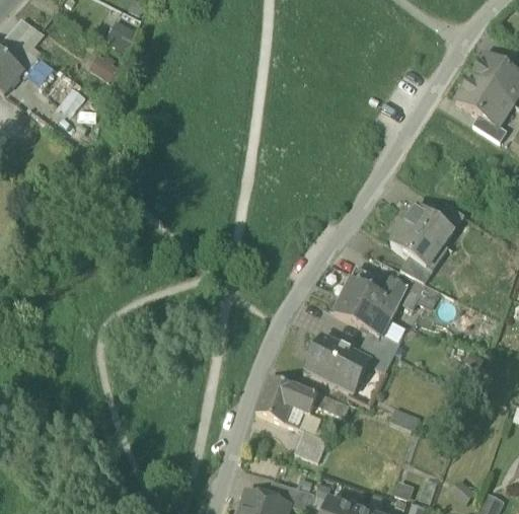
[(0,43),(0,50),(14,62),(26,47),(40,31),(20,19),(0,43)]
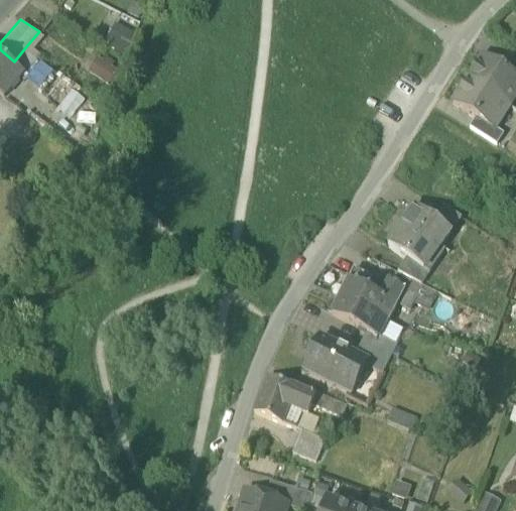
[(115,19),(104,40),(127,51),(138,30),(115,19)]
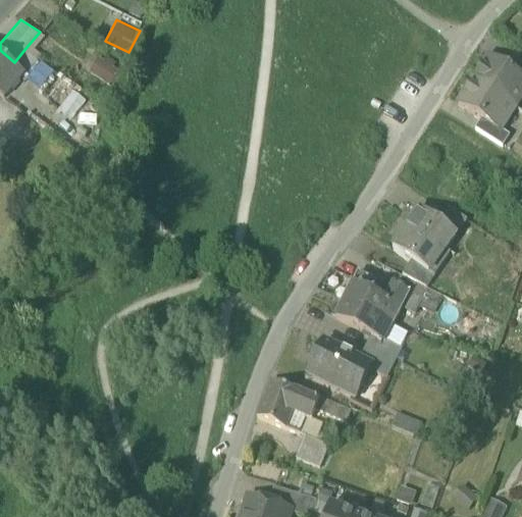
[(0,92),(4,96),(24,71),(37,56),(27,47),(14,62),(0,50),(0,92)]
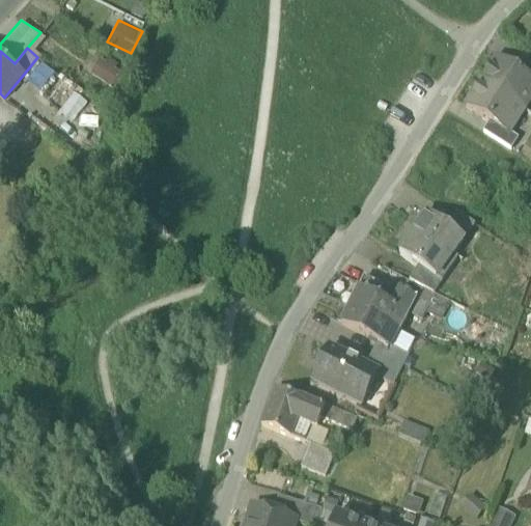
[(102,53),(91,70),(117,85),(127,68),(102,53)]
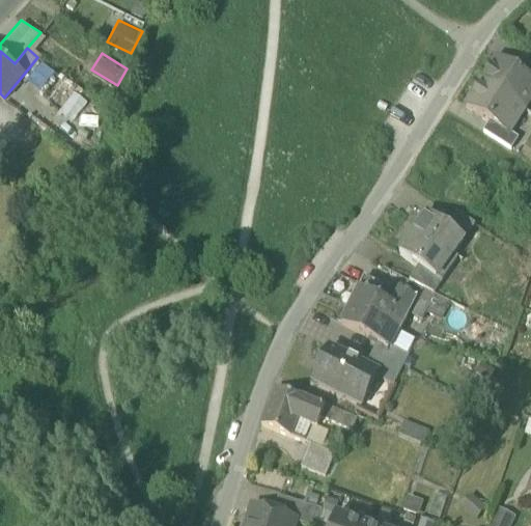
[(530,56),(529,55),(520,71),(530,77),(530,56)]
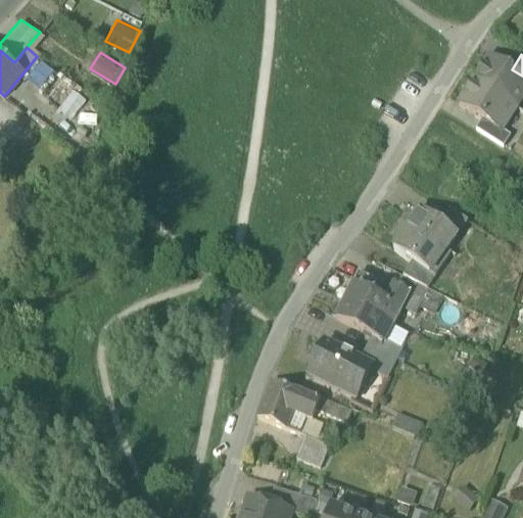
[(489,55),(474,79),(516,104),(522,92),(522,76),(512,69),(489,55)]
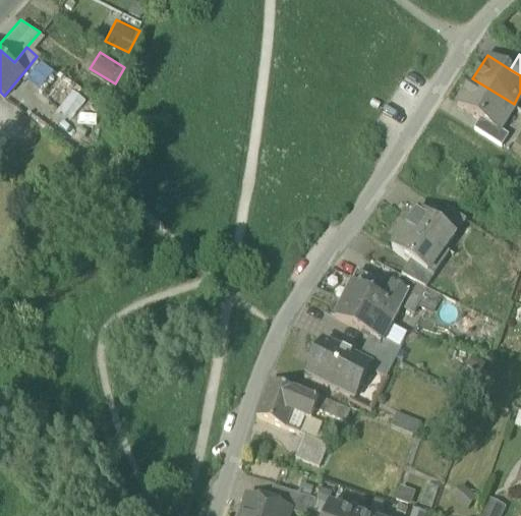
[(500,126),(514,104),(472,78),(457,102),(480,116),(499,127),(500,126)]
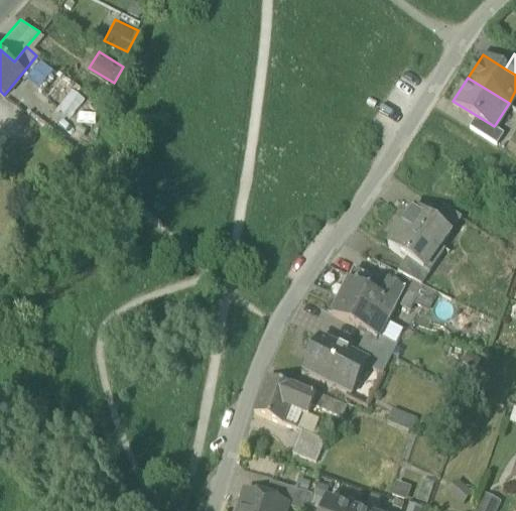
[(470,125),(497,142),(504,131),(495,125),(494,126),(476,115),(470,125)]
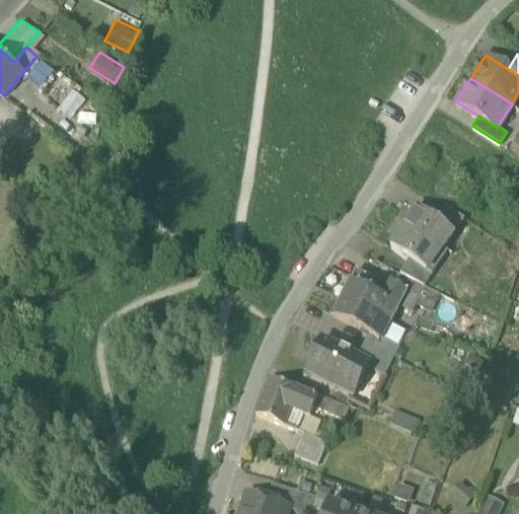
[(436,220),(453,232),(463,217),(445,205),(436,220)]
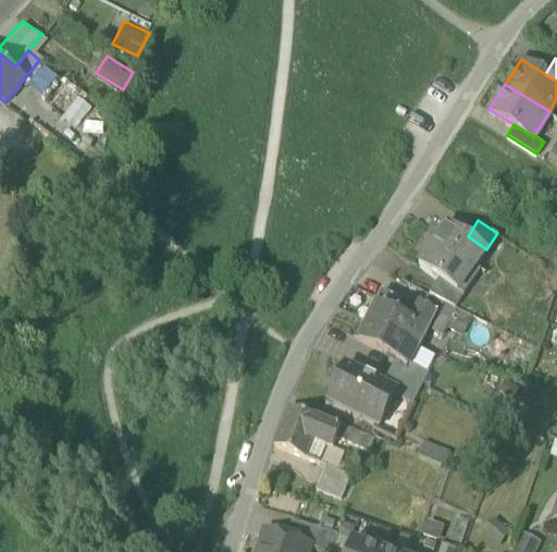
[(440,278),(457,290),(458,289),(486,249),(468,236),(448,222),(419,262),(440,278)]
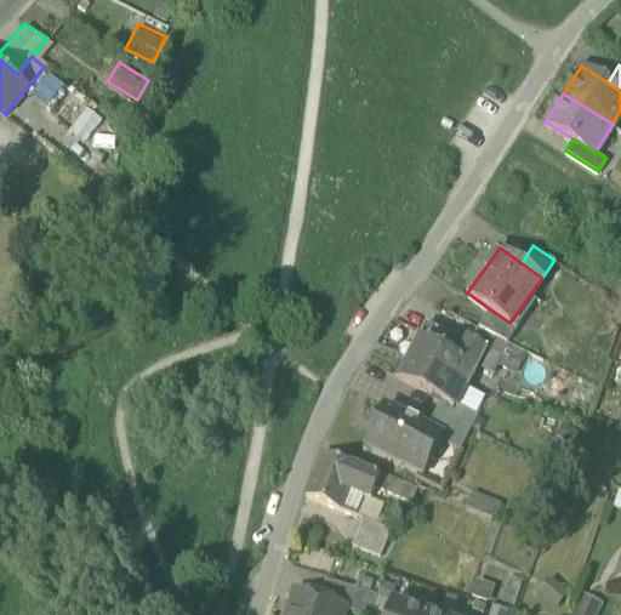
[(486,330),(507,341),(518,326),(511,322),(510,323),(490,309),(479,326),(486,330)]
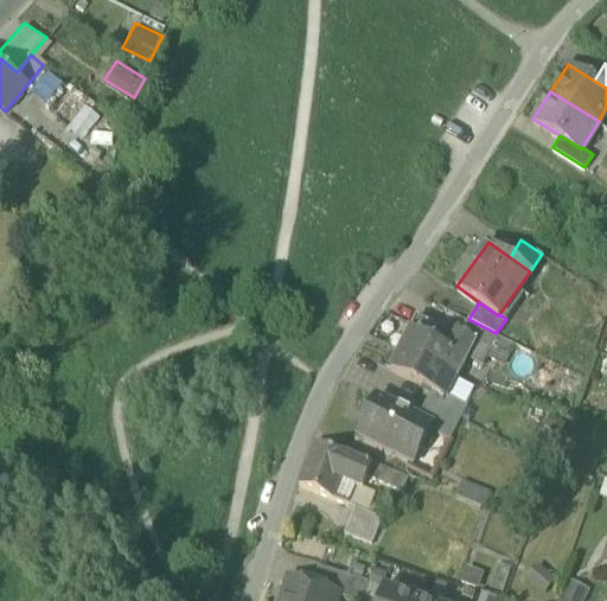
[(401,347),(432,363),(441,344),(432,339),(439,323),(417,313),(401,347)]
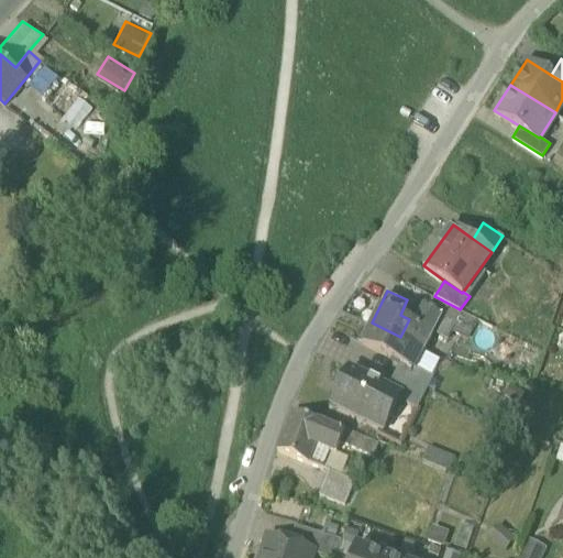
[(441,299),(434,310),(441,314),(455,321),(452,327),(467,337),(477,318),(460,309),(441,299)]
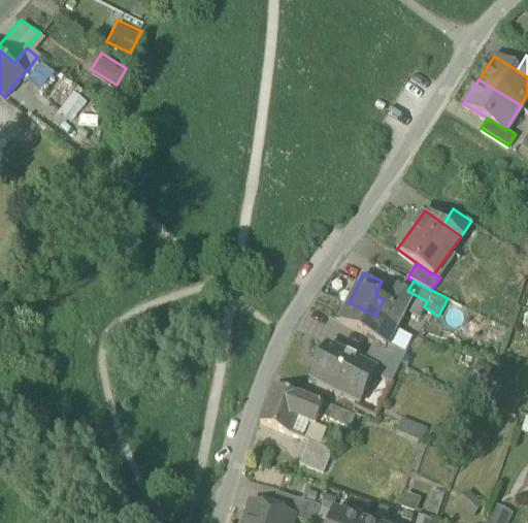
[(389,301),(384,299),(375,316),(397,327),(406,307),(414,294),(407,291),(396,286),(389,301)]
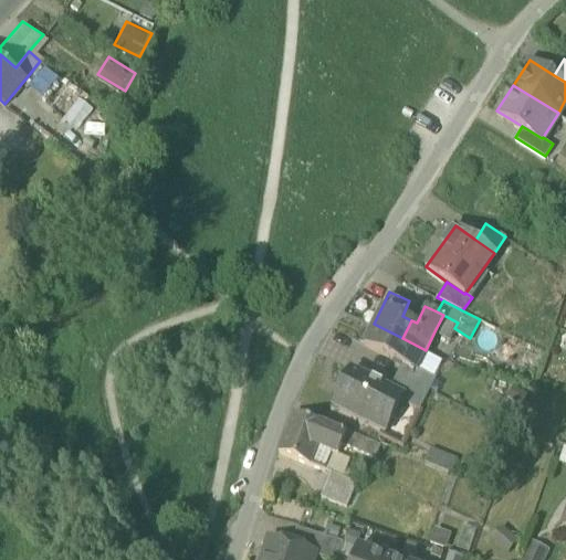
[(436,329),(450,337),(454,328),(458,323),(443,315),(436,329)]
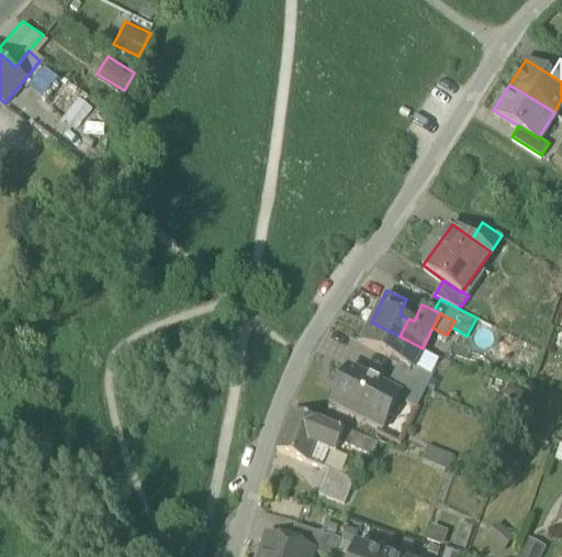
[(415,363),(423,348),(400,336),(371,322),(361,341),(400,359),(414,366),(415,363)]
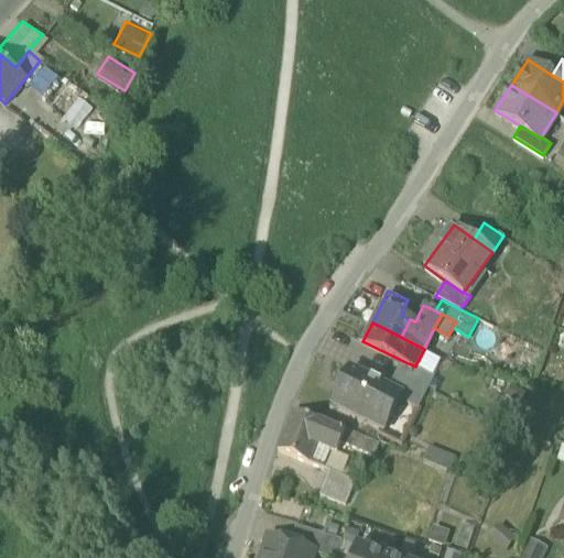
[(401,360),(396,370),(429,386),(435,372),(416,363),(415,367),(401,360)]
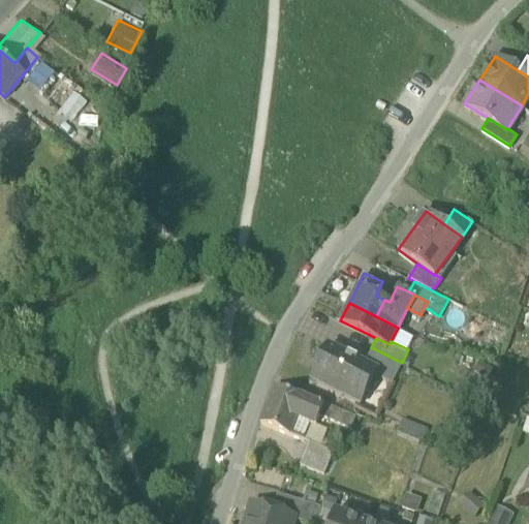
[(319,380),(352,397),(361,378),(370,382),(376,370),(378,365),(366,359),(330,341),(320,359),(329,363),(319,380)]
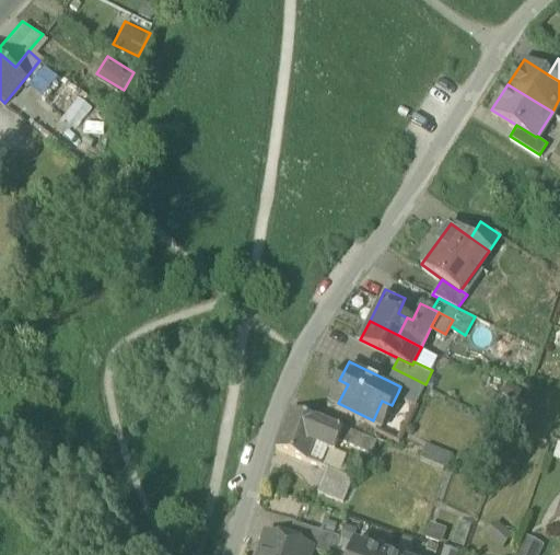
[(417,401),(426,384),(393,368),(387,380),(400,386),(398,392),(417,401)]
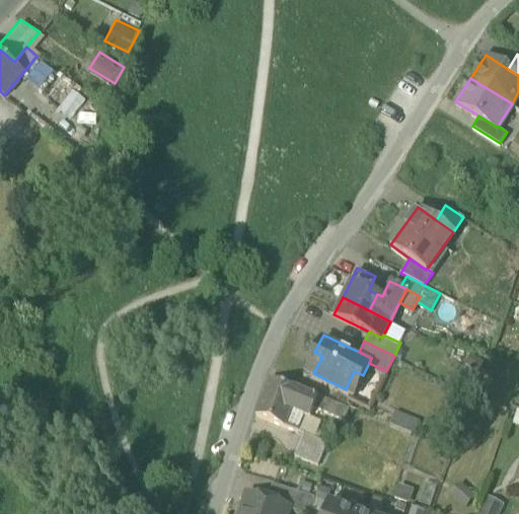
[(354,371),(346,389),(354,393),(363,375),(354,371)]
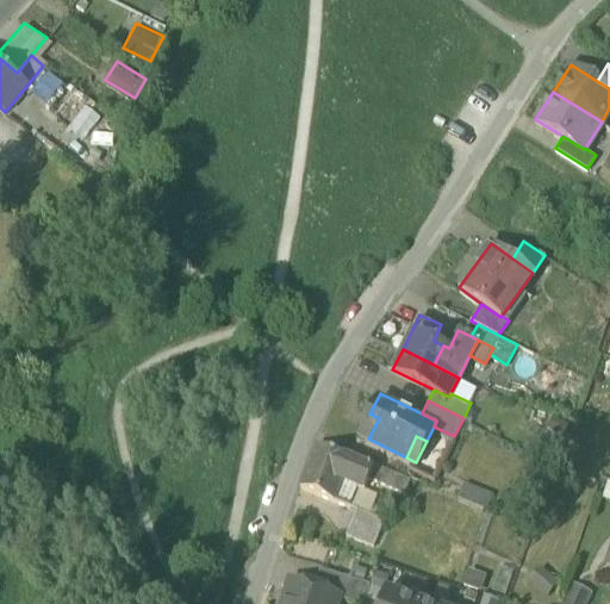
[(303,484),(349,503),(358,483),(365,486),(365,485),(363,485),(368,475),(373,466),(372,465),(321,443),(303,484)]
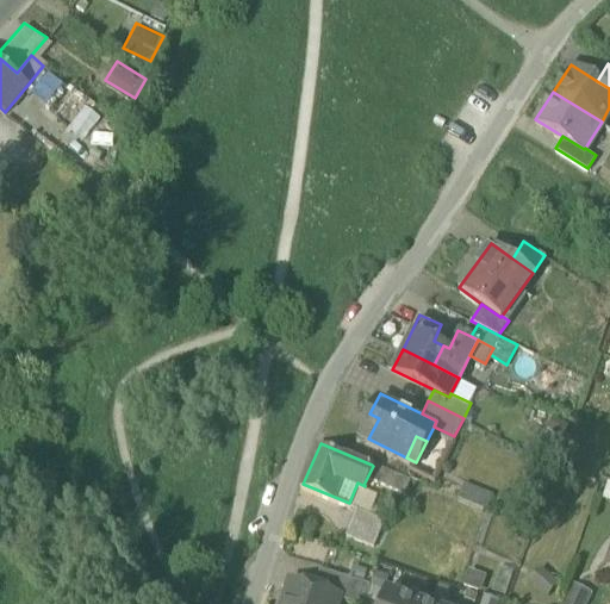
[(368,475),(405,490),(410,477),(373,462),(372,465),(373,466),(368,475)]
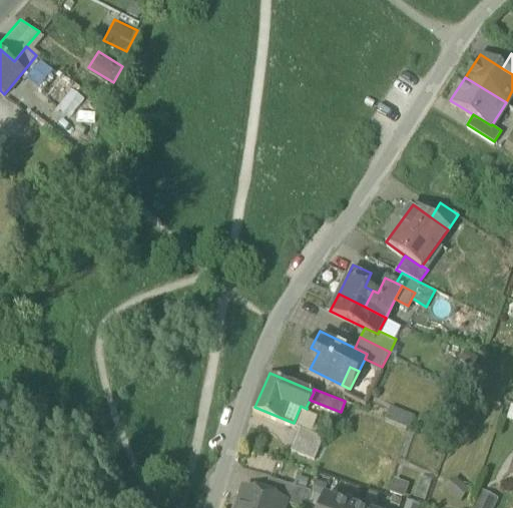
[(392,404),(388,416),(412,425),(416,413),(392,404)]
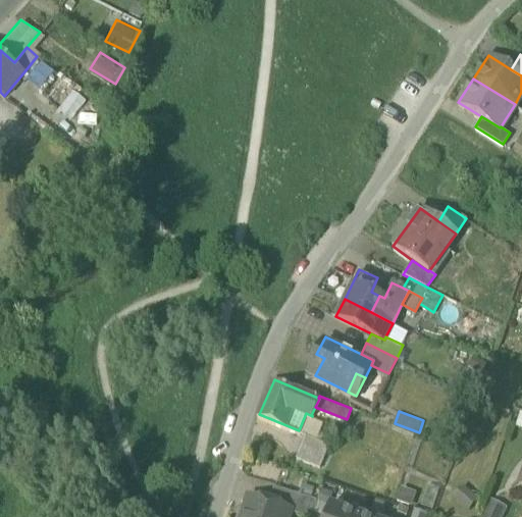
[(297,455),(319,464),(328,443),(306,433),(305,433),(297,455)]
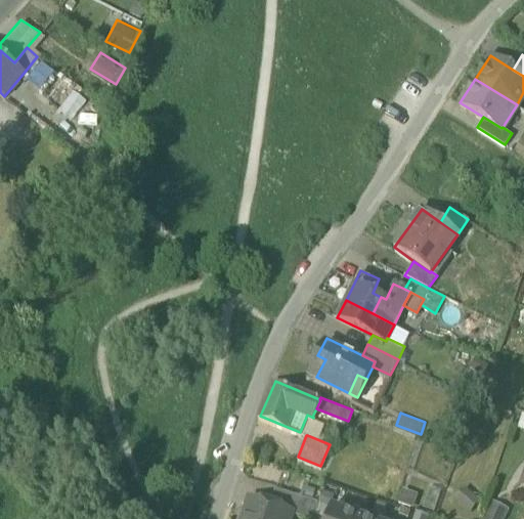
[(291,513),(311,518),(312,518),(317,501),(276,488),(270,506),(291,512),(291,513)]
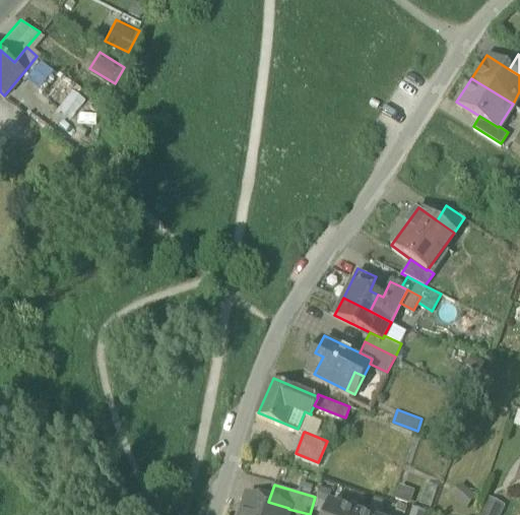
[(285,514),(288,509),(288,508),(268,502),(246,495),(246,497),(247,497),(241,514),(285,514)]
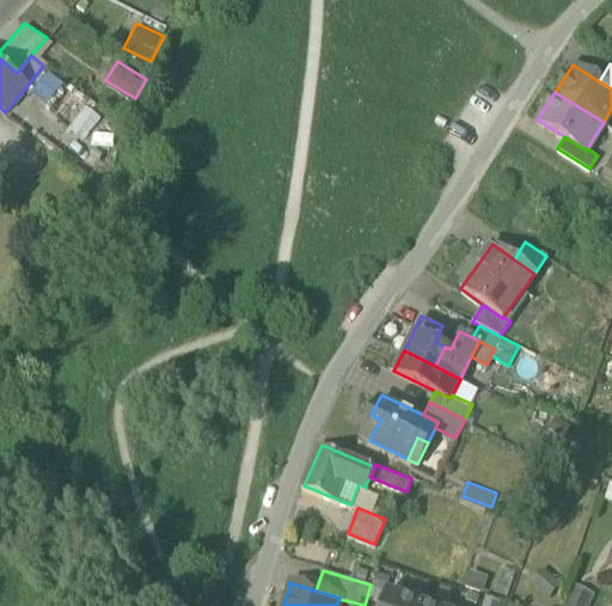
[(432,605),(386,591),(380,605),(432,605)]
